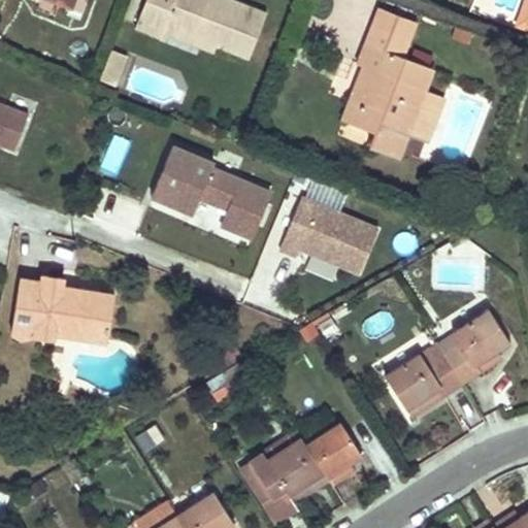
[(150,0),(139,28),(163,38),(164,35),(167,28),(182,34),(183,30),(205,39),(204,43),(220,50),(251,62),(269,15),(232,0),(230,0),(150,0)]
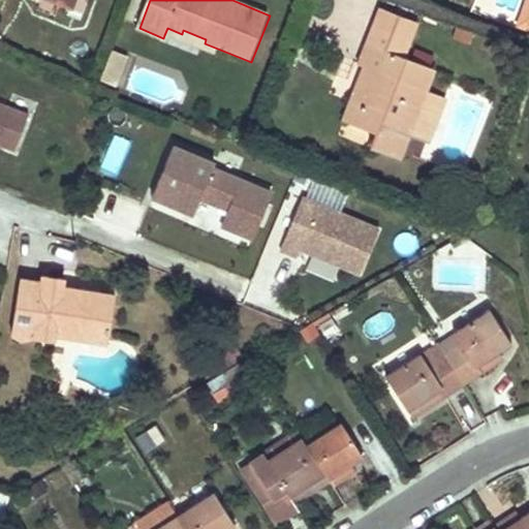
[(416,23),(381,8),(374,26),(409,40),(416,23)]
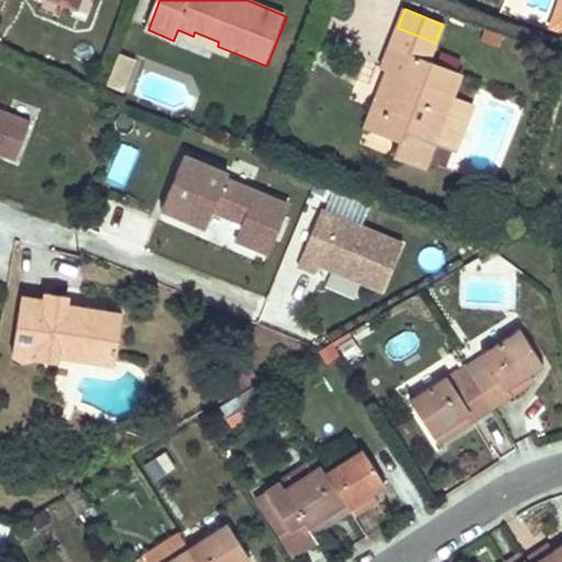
[(378,132),(401,142),(402,142),(405,134),(433,144),(454,153),(473,104),(452,97),(461,75),(428,62),(435,43),(397,27),(390,46),(394,48),(386,69),(390,71),(381,91),(392,96),(378,132)]
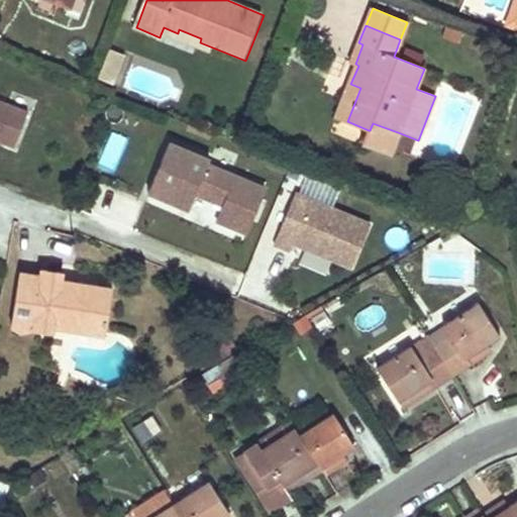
[(161,34),(212,56),(215,48),(200,42),(201,38),(179,29),(178,33),(164,27),(161,34)]
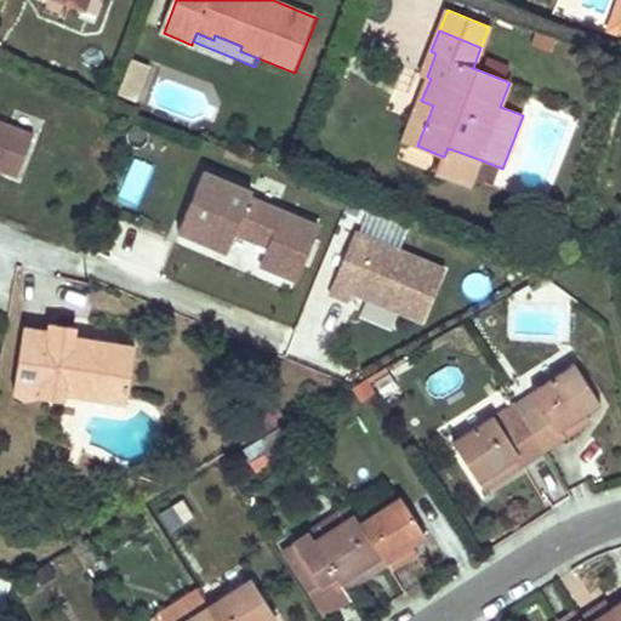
[(436,53),(431,51),(422,75),(427,77),(436,53)]
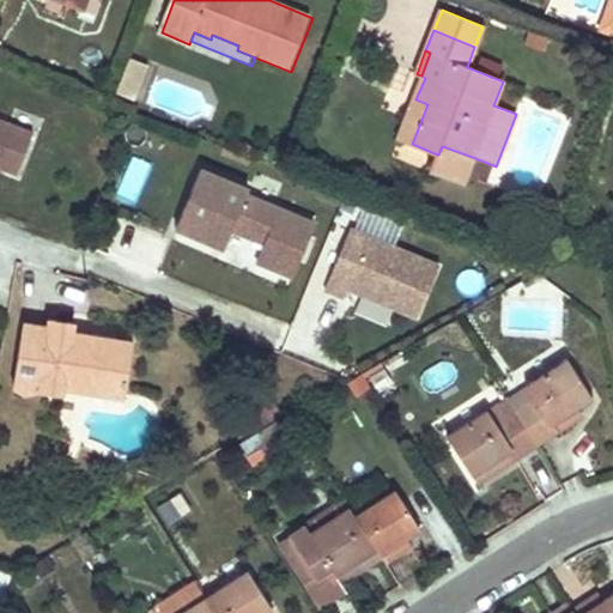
[(133,62),(120,96),(137,102),(149,68),(133,62)]
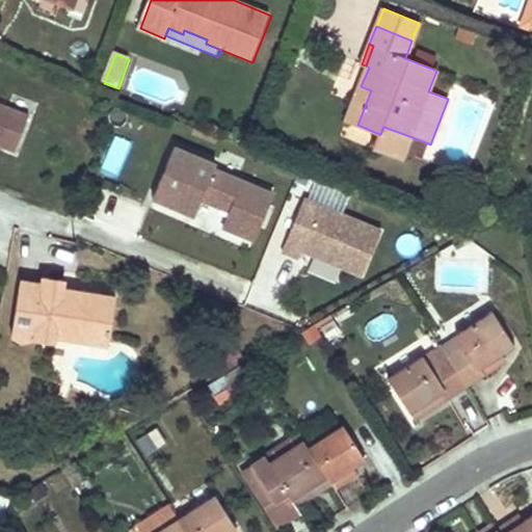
[(371,90),(361,86),(347,122),(357,125),(371,90)]
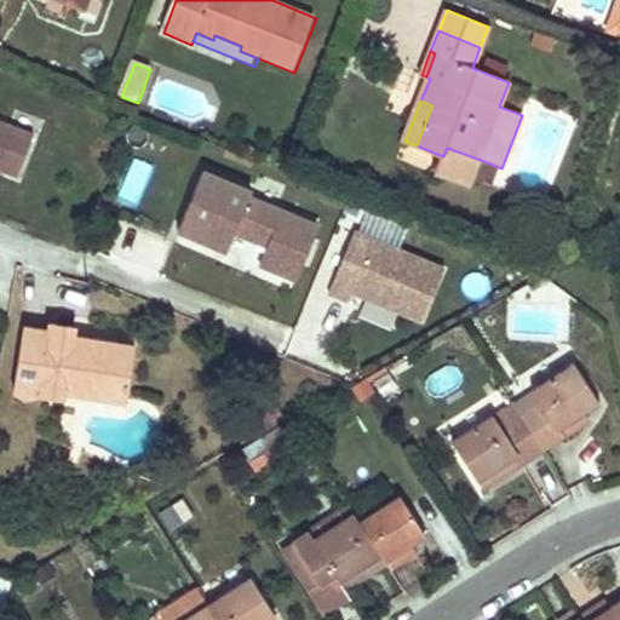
[(38,136),(0,121),(0,168),(23,178),(38,136)]
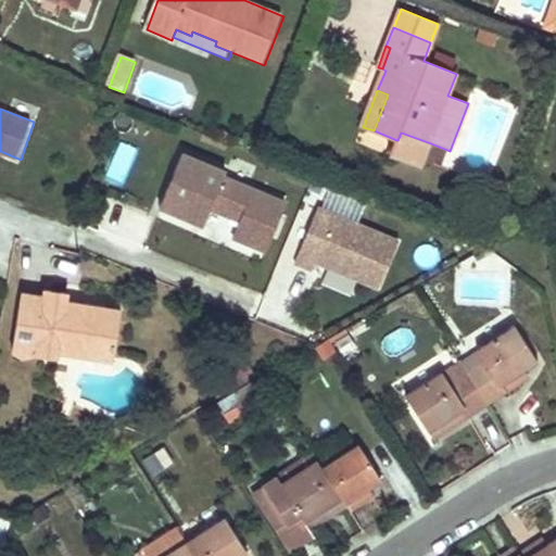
[(391,155),(418,166),(428,142),(401,133),(397,140),(396,140),(391,155)]
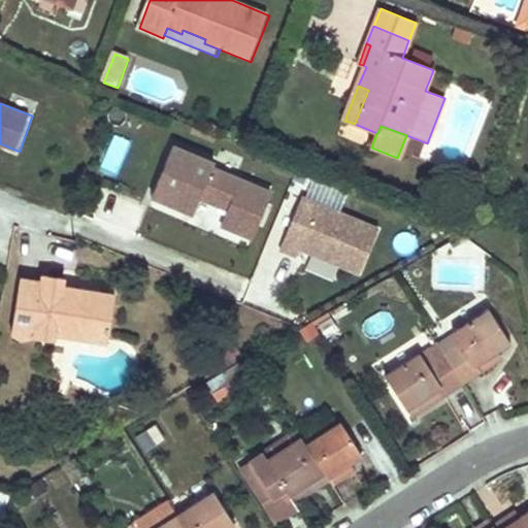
[(195,157),(173,147),(152,198),(173,206),(176,198),(198,208),(200,200),(213,205),(233,212),(227,228),(251,239),(270,191),(212,166),(209,171),(192,164),(195,157)]
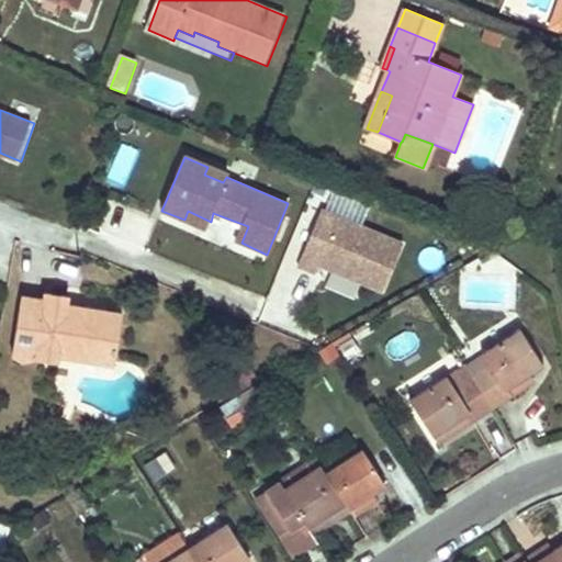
[(364,222),(369,206),(350,201),(346,215),(364,222)]
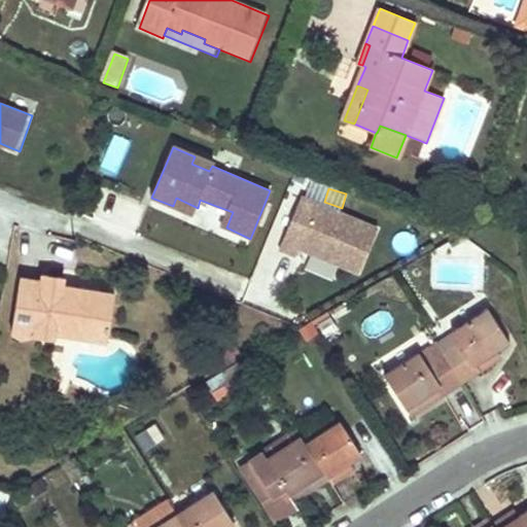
[(378,227),(301,197),(281,244),(358,275),(378,227)]
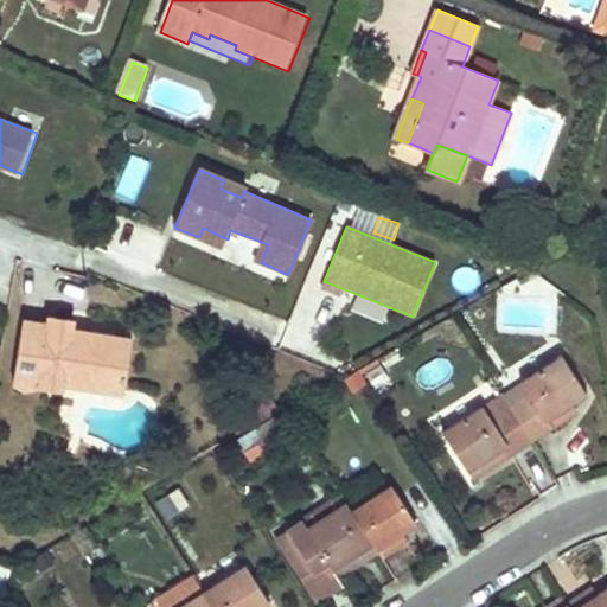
[(48,325),(21,321),(14,382),(63,390),(64,385),(122,394),(132,339),(74,330),(74,321),(49,318),(48,325)]
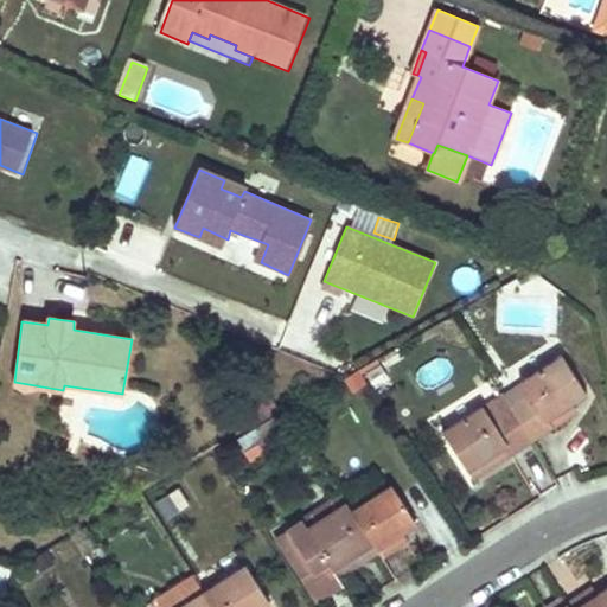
[(528,393),(508,407),(531,442),(568,419),(562,410),(576,402),(586,395),(561,357),(521,382),(528,393)]
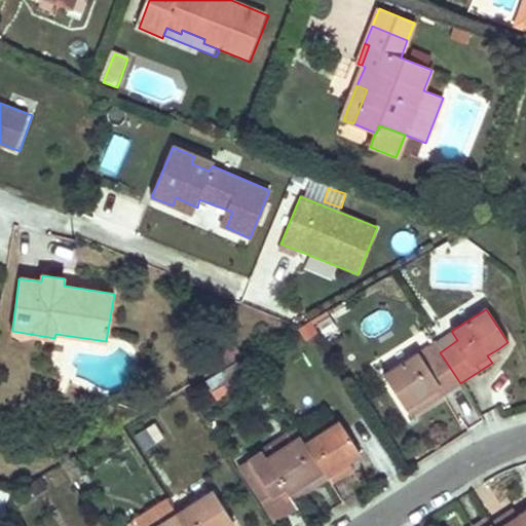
[(339,332),(330,315),(317,323),(327,339),(339,332)]
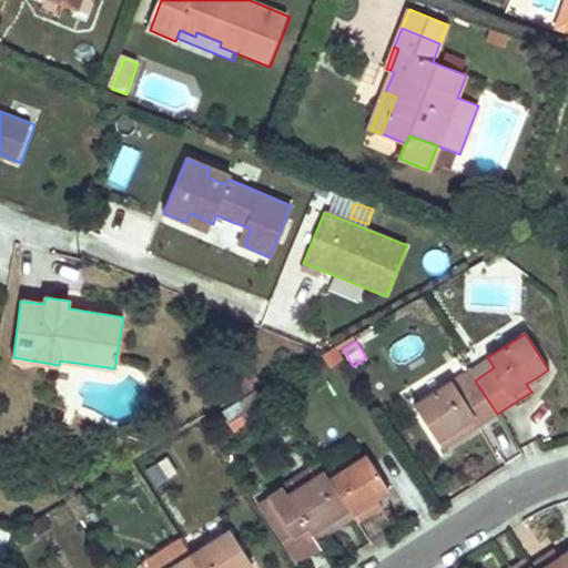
[(343,361),(335,348),(321,358),(330,371),(343,361)]
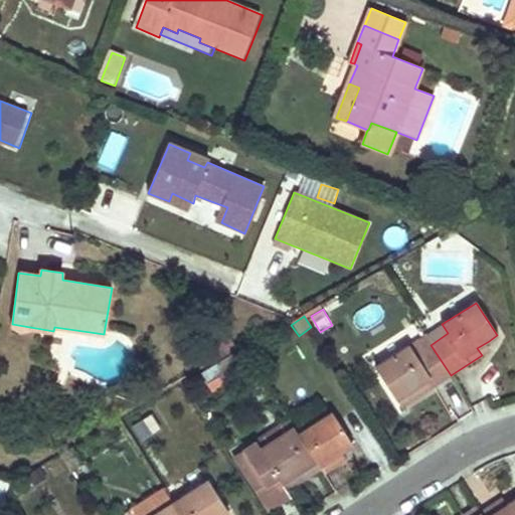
[(442,324),(424,335),(431,345),(448,333),(442,324)]
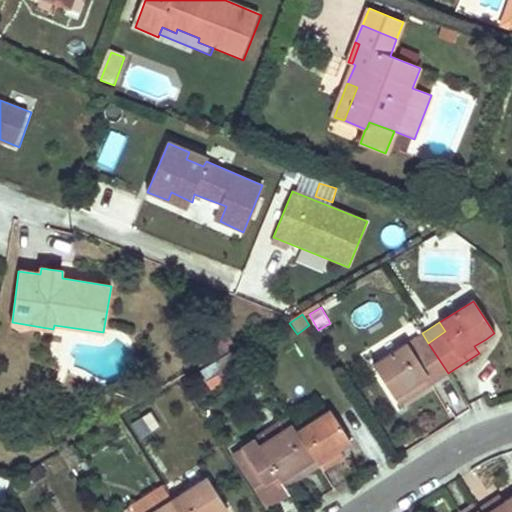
[(428,343),(422,333),(372,366),(394,398),(404,392),(411,388),(415,394),(448,373),(428,343)]
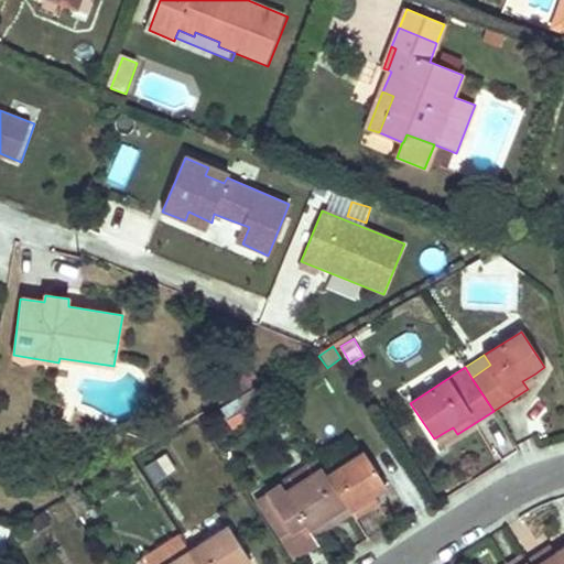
[(264,384),(256,369),(237,379),(243,396),(264,384)]
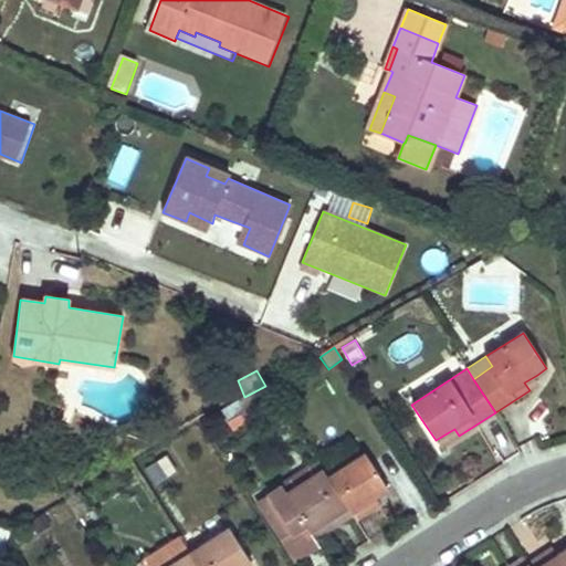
[(496,417),(484,427),(507,457),(520,448),(496,417)]
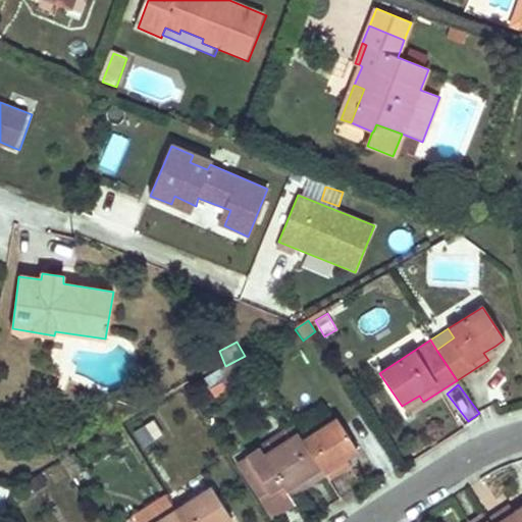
[(423,402),(419,396),(412,400),(402,406),(406,413),(423,402)]
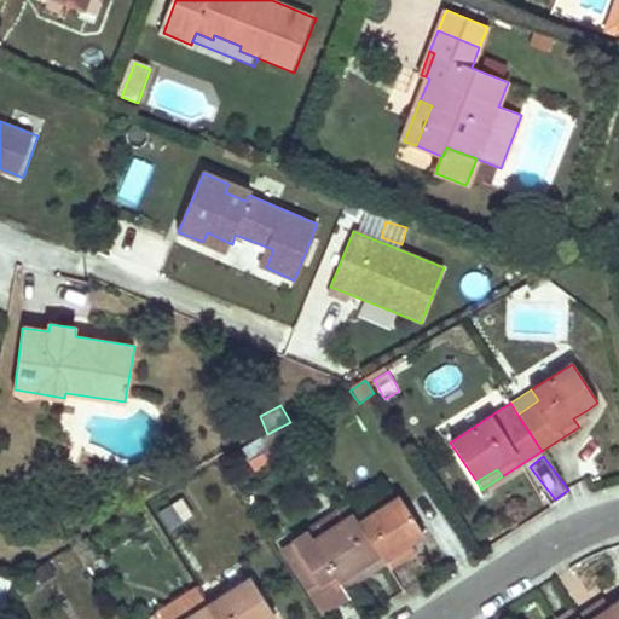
[(399,497),(359,521),(385,562),(389,570),(409,556),(404,548),(411,543),(424,534),(399,497)]
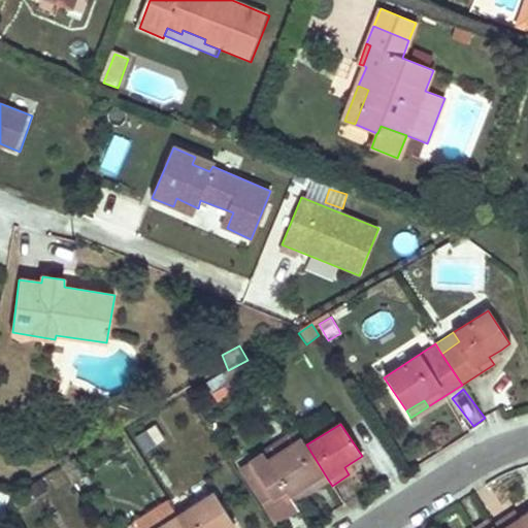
[(167,440),(156,426),(136,440),(147,455),(167,440)]
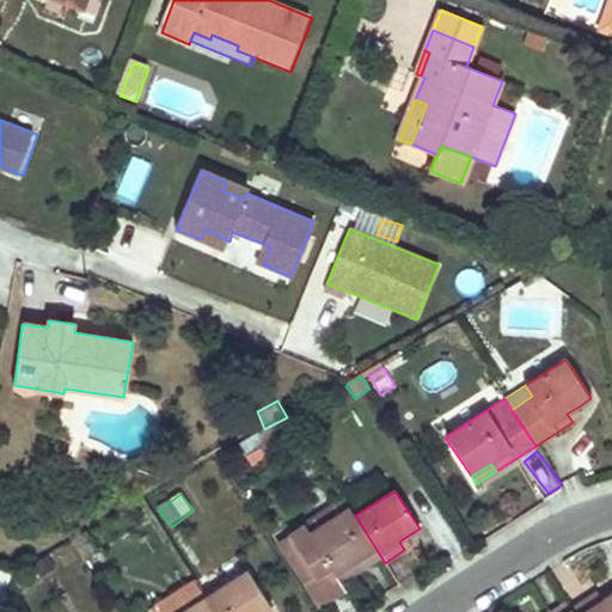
[(355,515),(349,508),(311,533),(341,581),(360,569),(380,556),(355,515)]
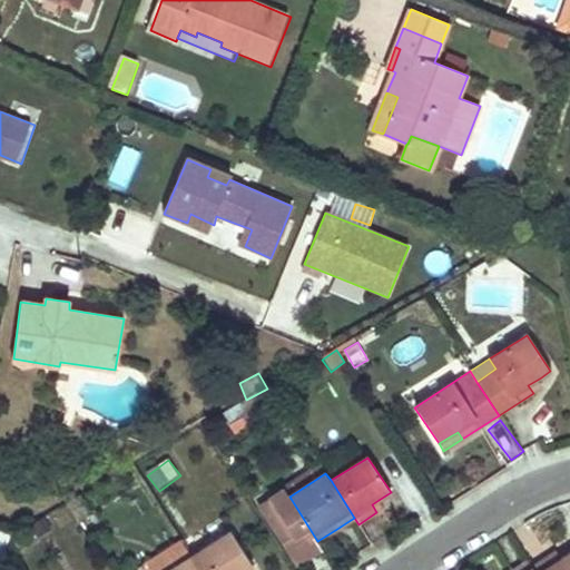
[(255,509),(294,569),(324,550),(317,541),(290,497),(285,490),(255,509)]
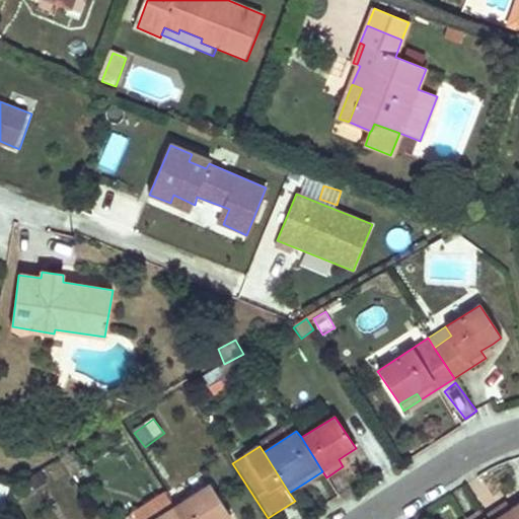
[(209,483),(175,505),(183,518),(223,518),(229,515),(209,483)]
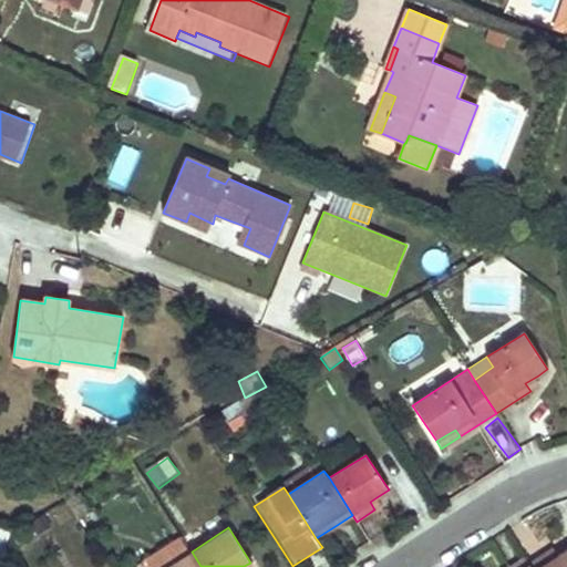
[(200,566),(192,552),(183,538),(146,560),(150,566),(200,566)]
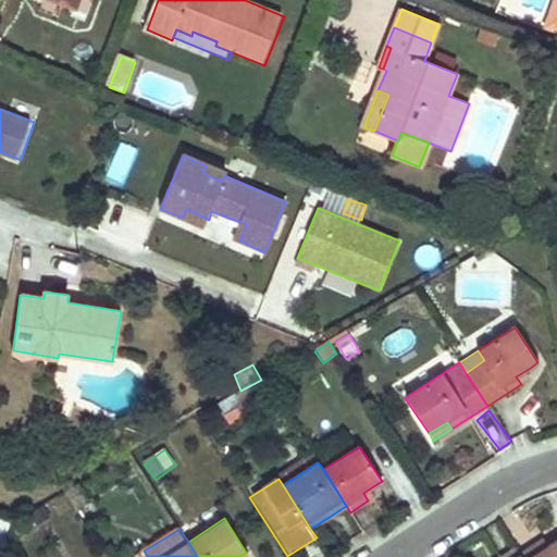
[(556,556),(556,540),(542,549),(539,542),(519,554),(520,556),(556,556)]
